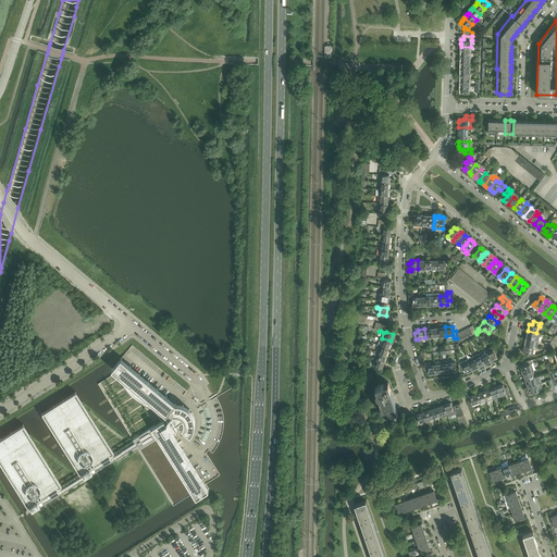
[(536,333),(528,331),(525,338),(535,339),(536,333)]
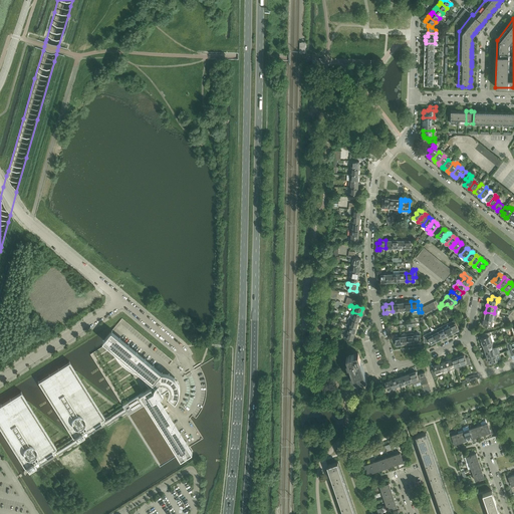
[(358,321),(360,314),(352,312),(351,311),(349,317),(352,318),(358,321)]
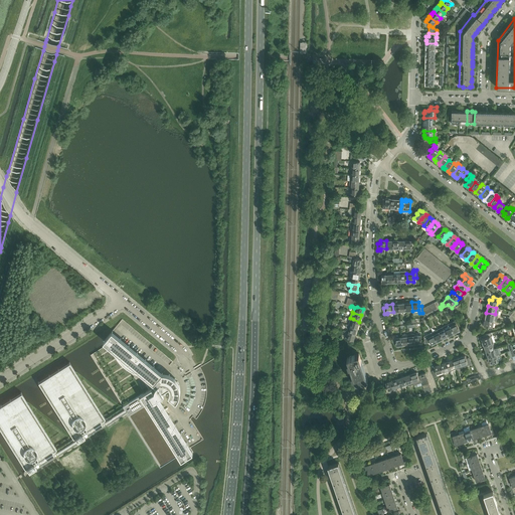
[(495,314),(486,313),(485,319),(494,321),(497,321),(498,315),(495,314)]
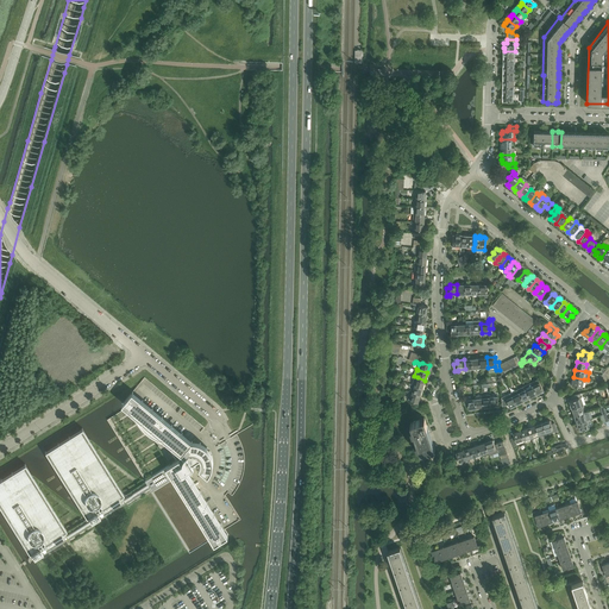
[(425,381),(418,377),(414,376),(412,376),(412,377),(414,378),(413,384),(422,388),(425,381)]
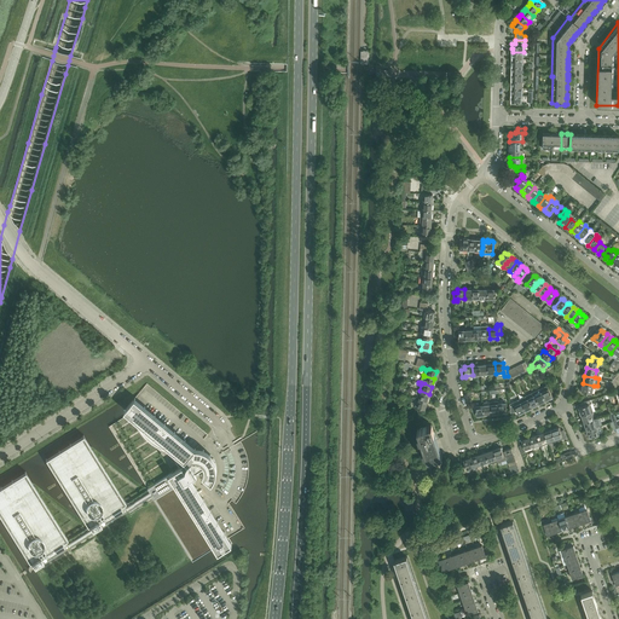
[(594,386),(583,383),(582,392),(593,393),(594,386)]
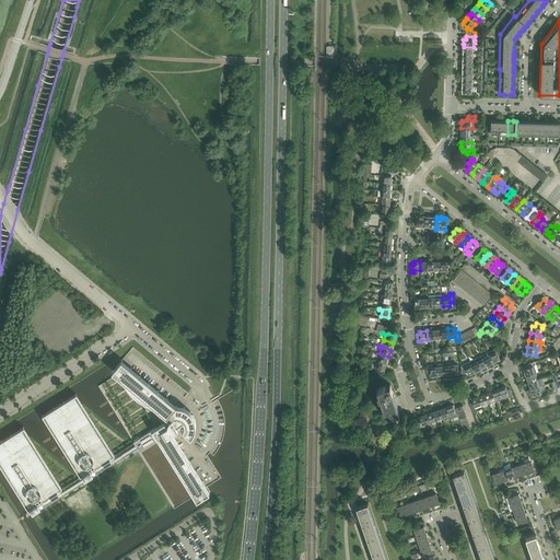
[(494,362),(490,354),(488,351),(482,354),(483,357),(483,358),(488,365),(494,362)]
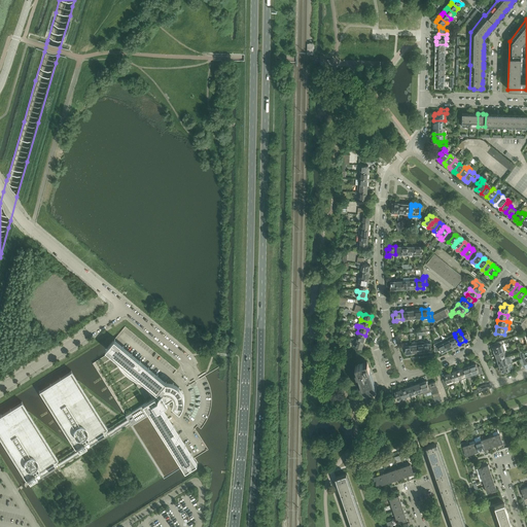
[(467,330),(461,334),(465,341),(470,338),(467,330)]
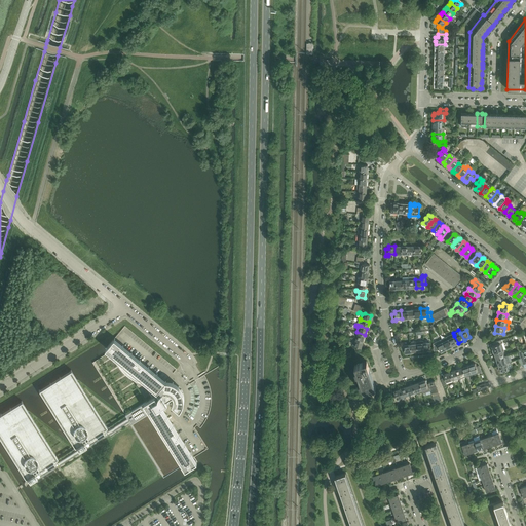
[(365,335),(357,332),(353,331),(352,334),(355,335),(354,338),(363,341),(365,335)]
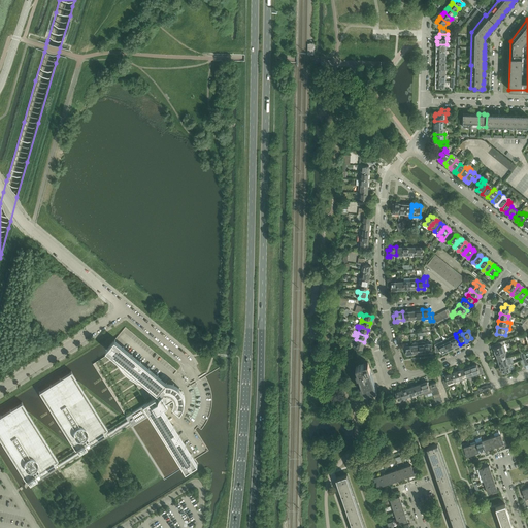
[(460,344),(456,337),(456,336),(454,336),(453,335),(449,337),(454,348),(460,344)]
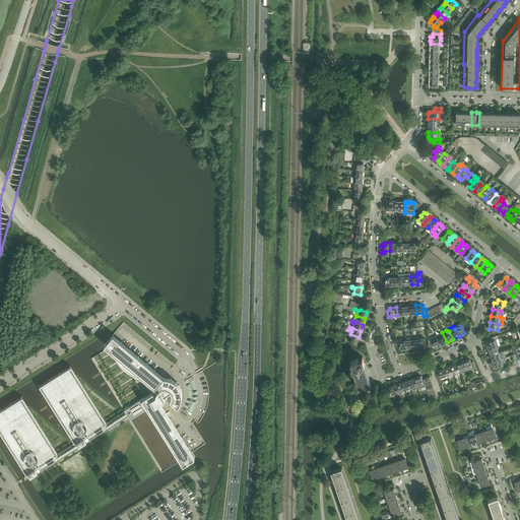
[(447,342),(442,332),(437,335),(442,345),(447,342)]
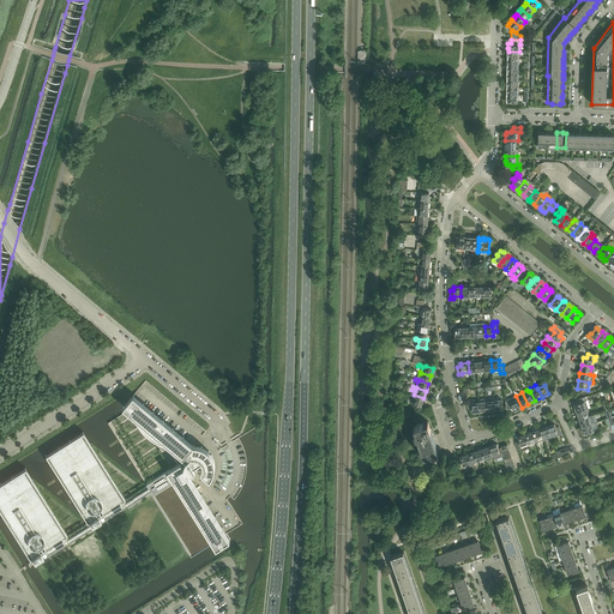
[(423,398),(414,395),(410,393),(409,396),(415,397),(414,403),(421,405),(423,398)]
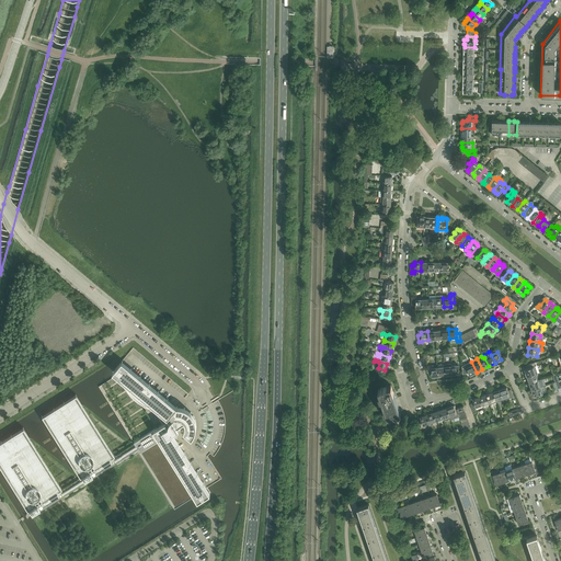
[(138,449),(175,508),(195,495),(198,501),(210,493),(173,432),(179,428),(181,432),(182,431),(183,430),(183,428),(185,430),(184,430),(184,431),(183,431),(192,438),(193,436),(195,433),(196,432),(196,431),(196,430),(196,428),(197,427),(197,426),(197,425),(197,424),(196,423),(196,422),(196,421),(196,420),(195,419),(195,418),(195,416),(194,416),(194,415),(192,413),(191,412),(190,411),(190,410),(189,410),(187,409),(185,408),(184,408),(183,407),(182,407),(179,407),(178,407),(123,361),(113,371),(116,375),(123,380),(124,382),(125,386),(126,388),(128,391),(129,393),(132,396),(134,398),(136,400),(139,402),(141,404),(144,405),(147,407),(149,408),(152,409),(153,409),(163,423),(156,427),(157,428),(155,430),(153,431),(153,430),(134,443),(138,449)]
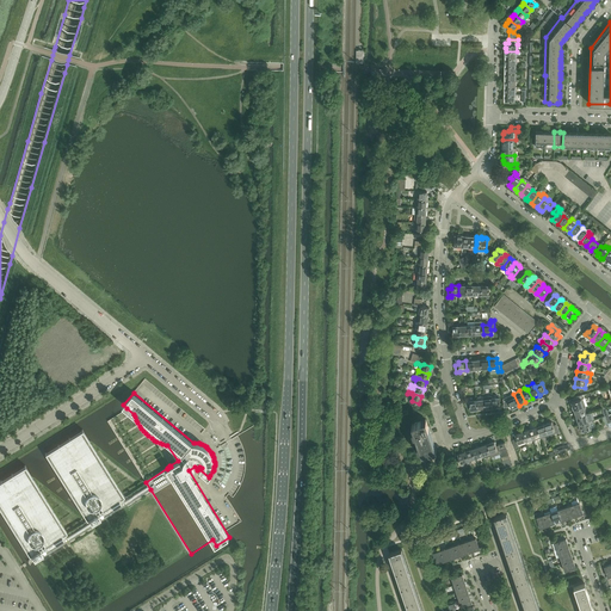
[(519,406),(513,394),(506,397),(507,400),(512,409),(519,406)]
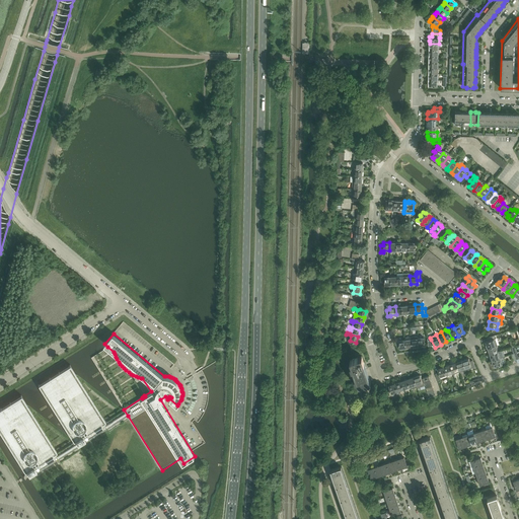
[(486,342),(488,349),(497,347),(494,339),(496,339),(495,336),(487,338),(488,341),(486,342)]
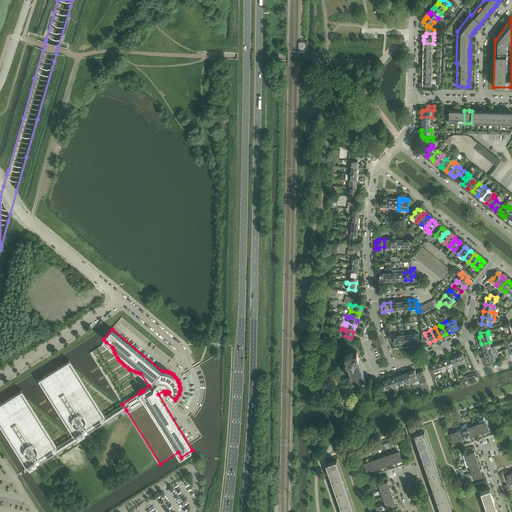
[(490,342),(481,344),(483,350),(492,347),(490,342)]
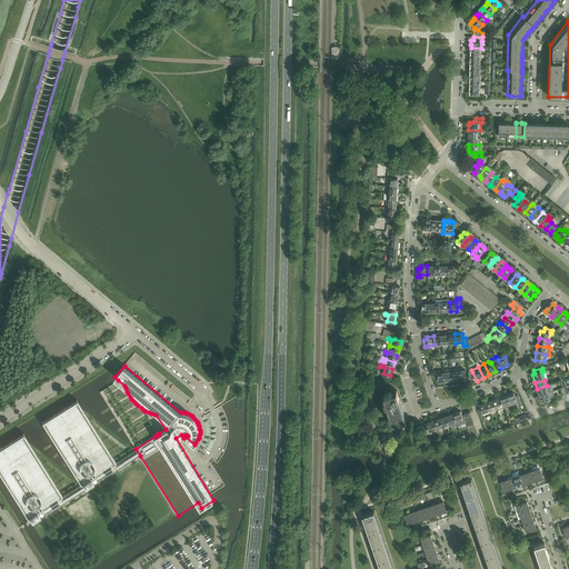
[(547,386),(537,389),(539,396),(548,392),(547,386)]
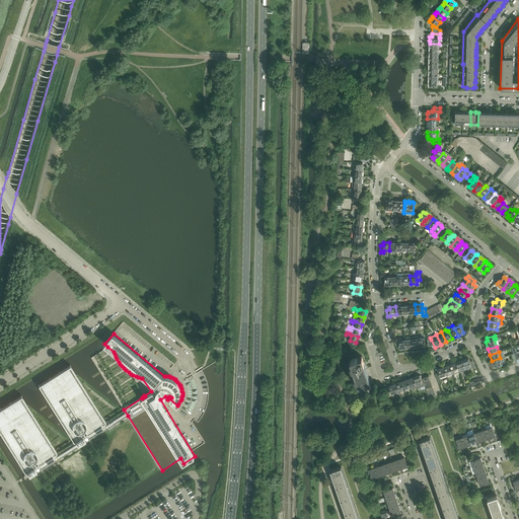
[(350,360),(359,385),(370,381),(362,356),(361,356),(362,358),(358,359),(358,358),(350,360)]
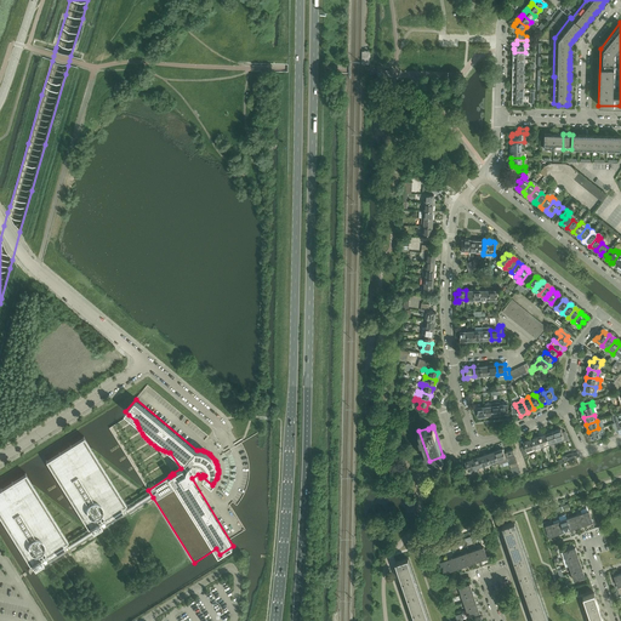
[(562,432),(560,428),(553,432),(557,440),(557,443),(560,442),(559,439),(564,438),(562,432)]
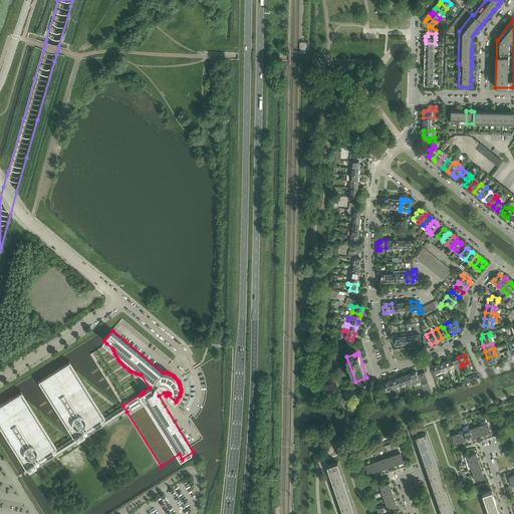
[(495,354),(487,357),(489,363),(498,360),(495,354)]
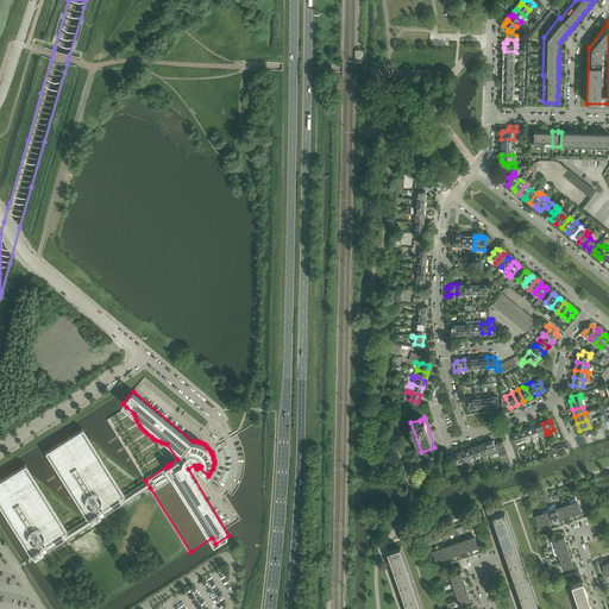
[(546,432),(542,424),(535,426),(538,434),(539,437),(542,435),(541,433),(546,432)]
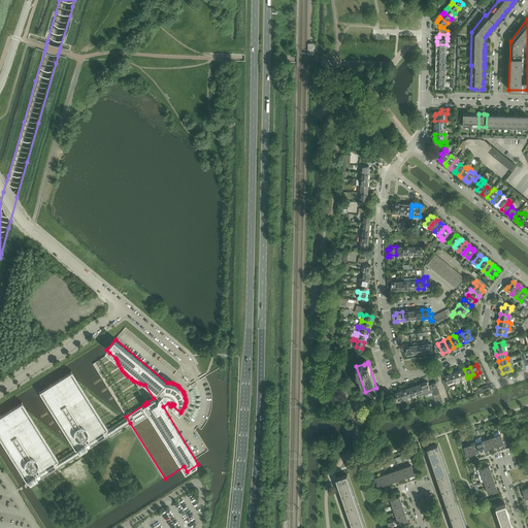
[(458,371),(460,378),(461,381),(462,381),(462,378),(466,376),(464,369),(458,371)]
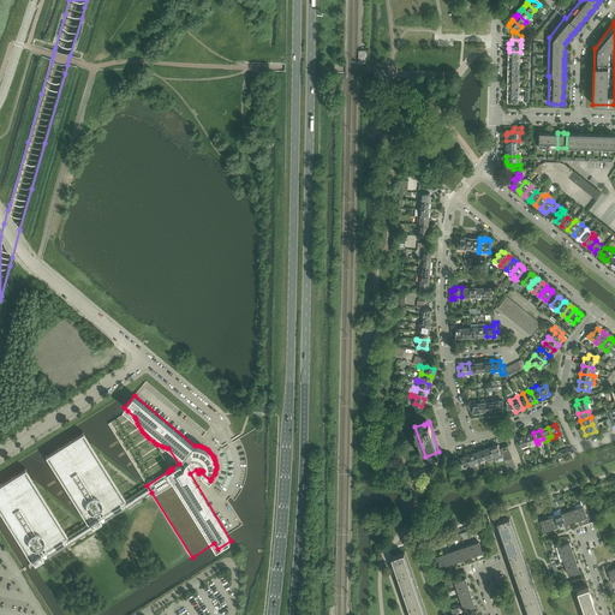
[(123,501),(125,500),(94,449),(83,433),(46,457),(57,473),(84,519),(88,523),(89,521),(94,529),(127,507),(123,501)]
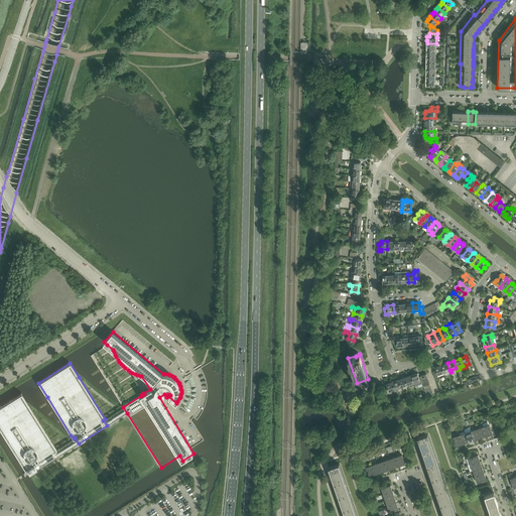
[(447,363),(441,365),(443,372),(444,374),(445,374),(445,372),(449,370),(447,363)]
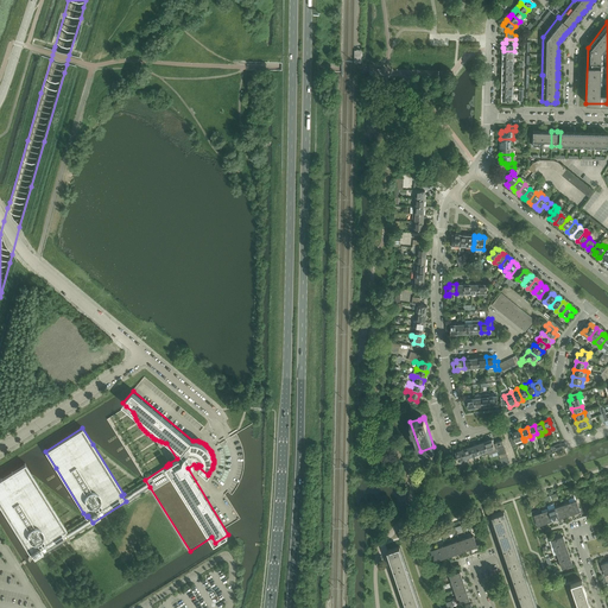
[(512,432),(513,436),(510,437),(513,445),(517,443),(518,443),(517,441),(523,438),(520,430),(512,432)]
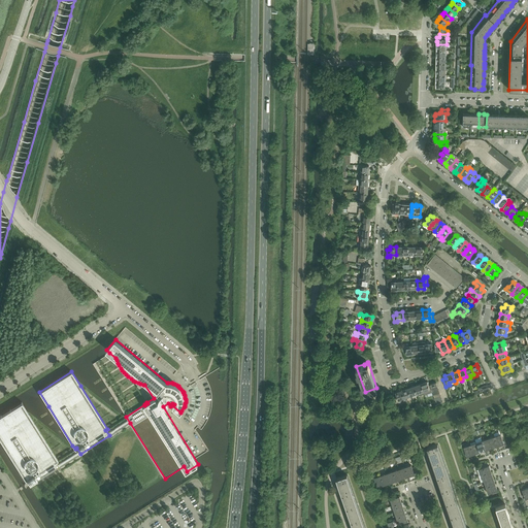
[(427,382),(421,384),(423,392),(424,394),(425,393),(425,391),(431,389),(430,385),(428,385),(427,382)]
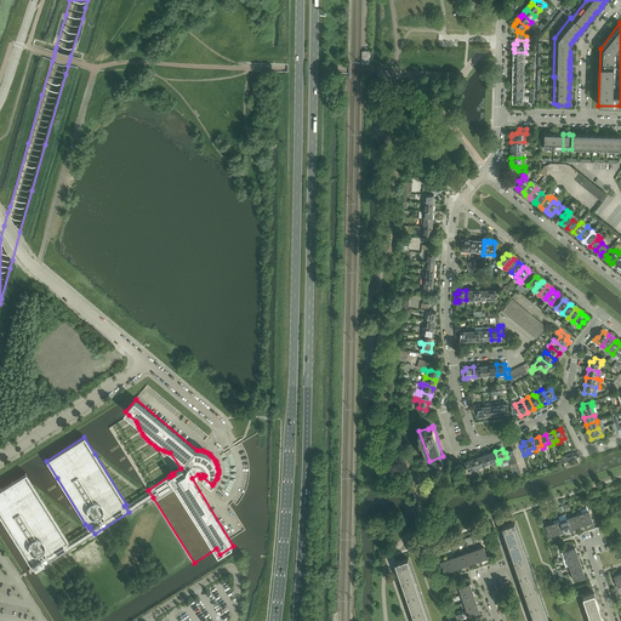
[(495,451),(488,454),(490,463),(491,466),(493,465),(493,462),(497,461),(495,451)]
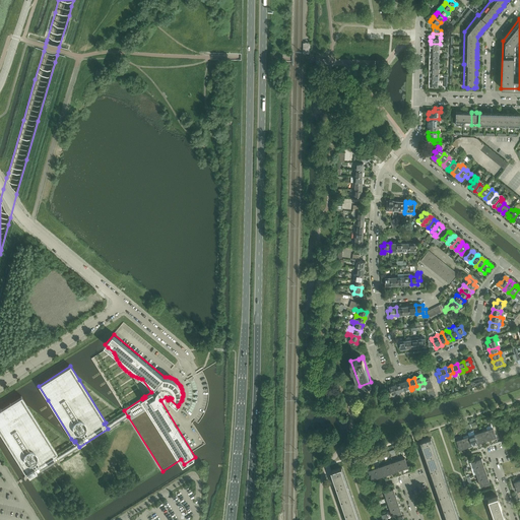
[(401,382),(404,390),(405,392),(406,391),(405,389),(410,388),(408,380),(401,382)]
